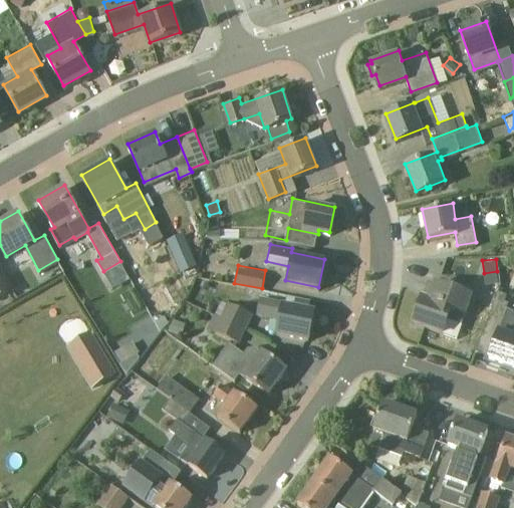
[(0,294),(12,288),(0,266),(0,294)]
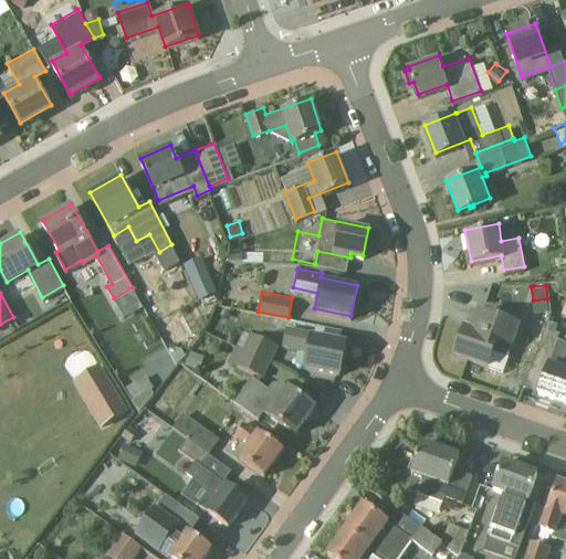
[(454,351),(504,369),(520,323),(479,308),(472,327),(464,324),(454,351)]
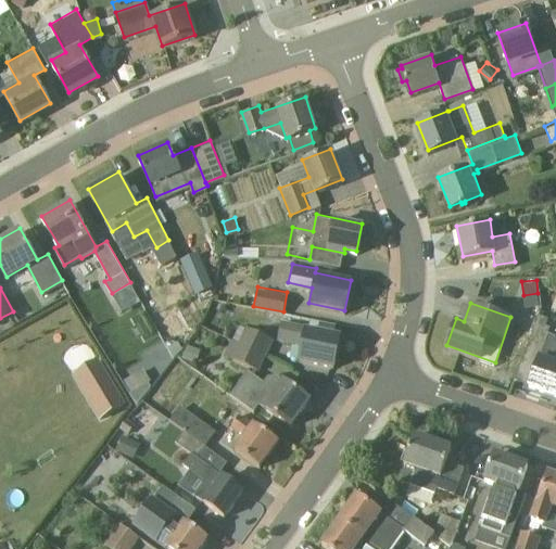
[(547,316),(538,313),(517,369),(531,374),(529,383),(555,392),(555,334),(547,331),(550,324),(545,323),(547,316)]
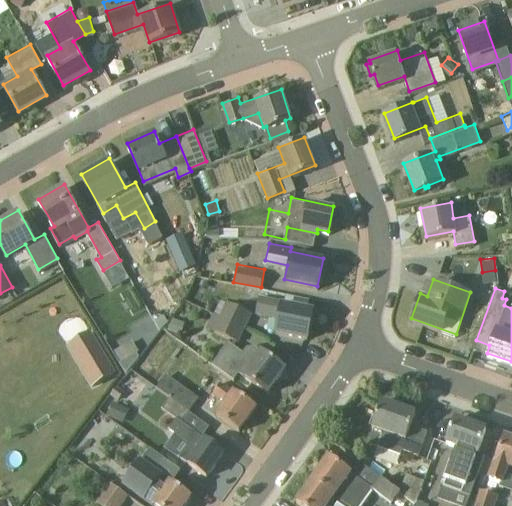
[(313,308),(280,301),(281,298),(258,293),(255,312),(277,316),(275,329),(307,336),(313,308)]
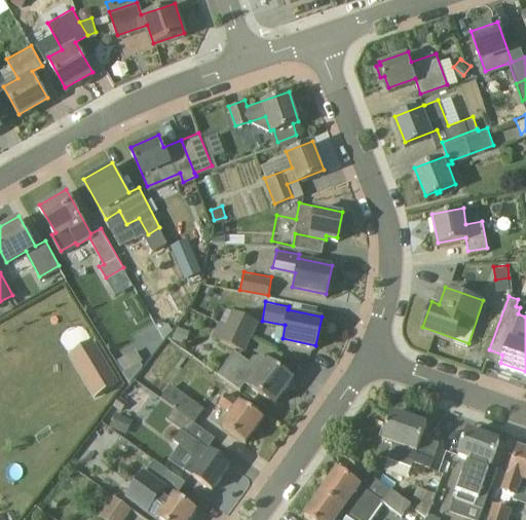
[(257,318),(234,307),(227,322),(250,333),(257,318)]
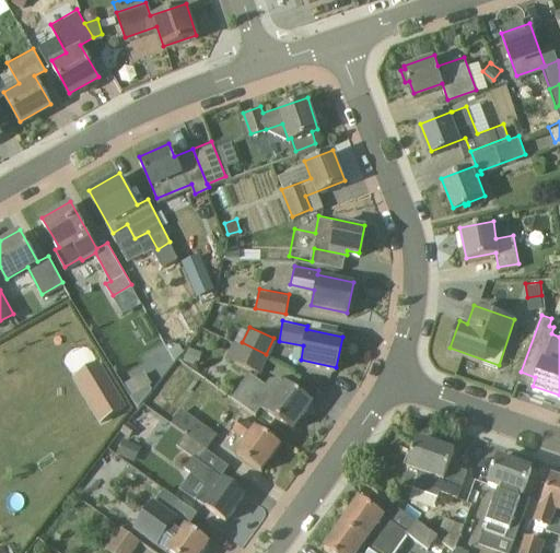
[(178,341),(167,346),(173,359),(183,349),(178,341)]
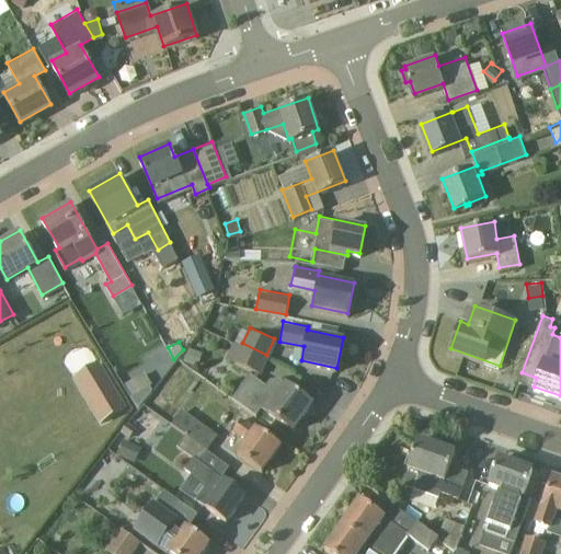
[(266,355),(242,343),(236,359),(259,370),(266,355)]
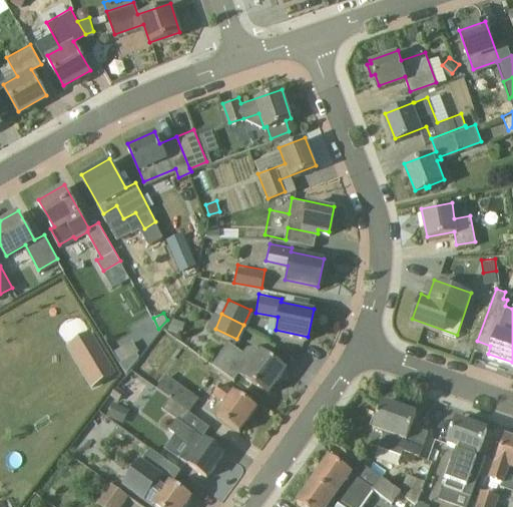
[(185,320),(172,316),(168,328),(180,332),(185,320)]
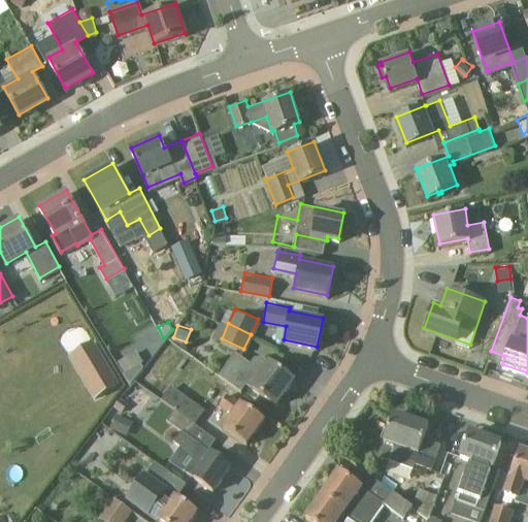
[(135,349),(117,359),(124,371),(141,360),(135,349)]
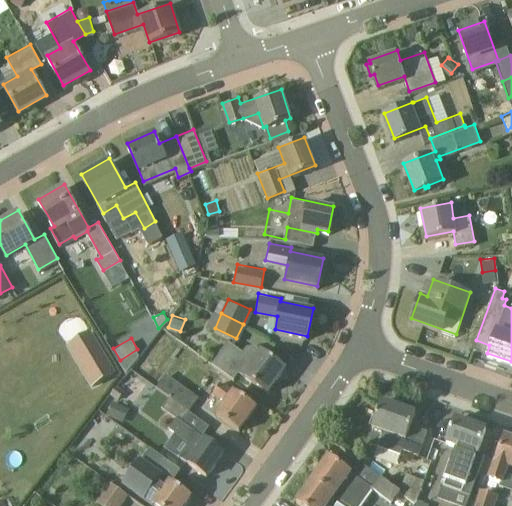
[(284,365),(260,348),(253,358),(228,340),(212,361),(232,376),(237,369),(267,390),(284,365)]
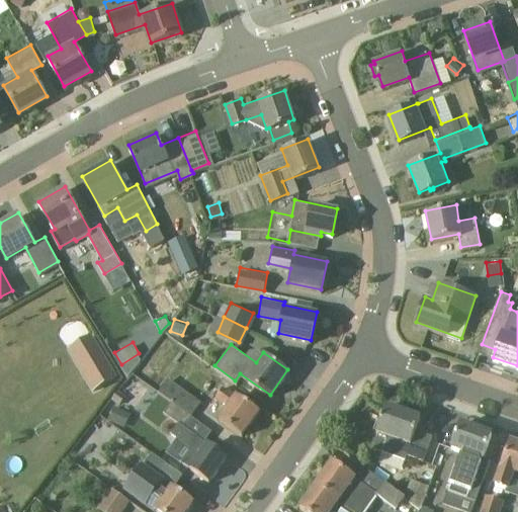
[(94,387),(114,374),(102,353),(81,365),(94,387)]
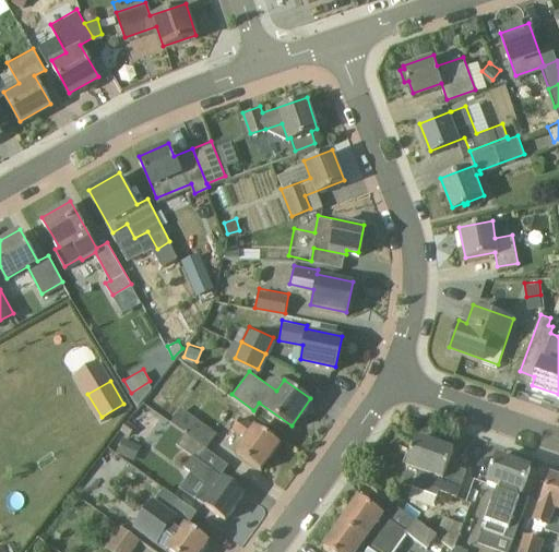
[(185,430),(205,445),(216,431),(181,405),(170,420),(185,430)]
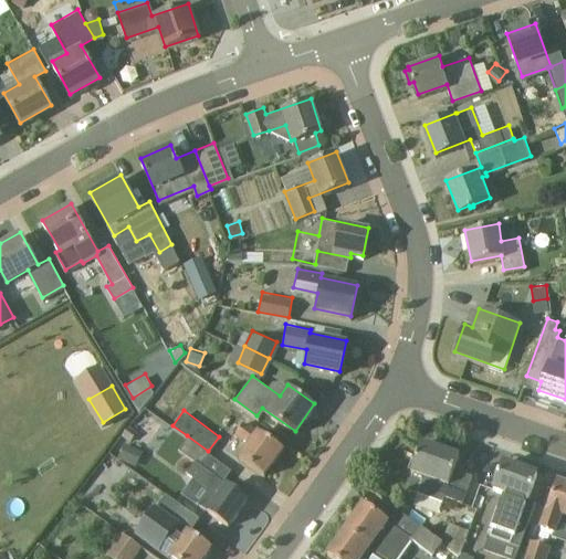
[(234,431),(249,441),(239,455),(264,473),(283,446),(258,429),(257,430),(243,420),(234,431)]
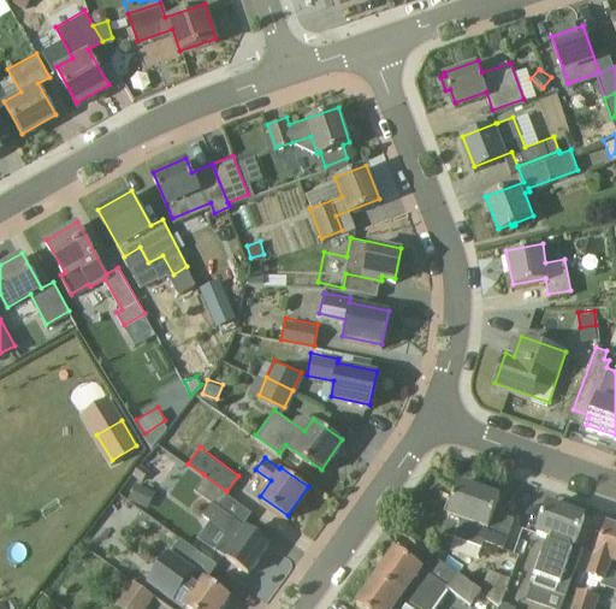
[(141,479),(149,468),(140,461),(131,471),(141,479)]
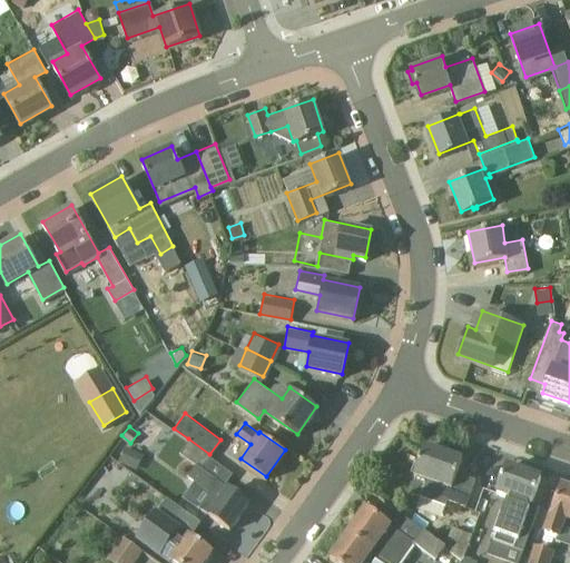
[(187,474),(210,492),(200,505),(229,526),(249,500),(220,478),(219,480),(200,466),(209,454),(188,438),(179,451),(196,463),(187,474)]
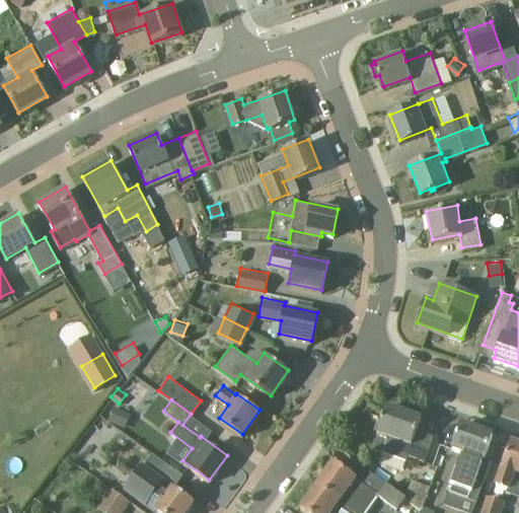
[(377,430),(381,432),(376,446),(405,457),(406,453),(424,459),(432,436),(416,430),(421,416),(386,402),(377,430)]
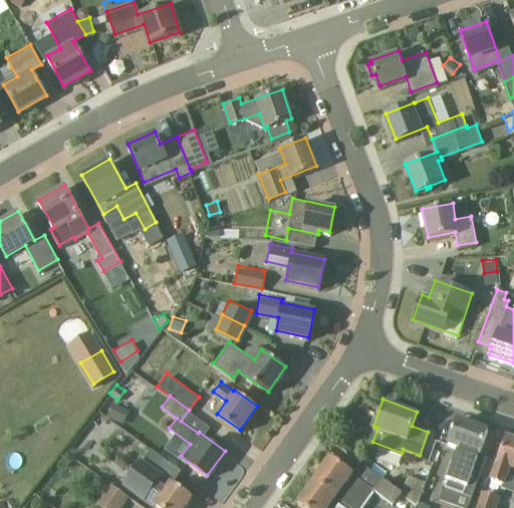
[(106,414),(119,420),(123,413),(126,406),(112,400),(106,414)]
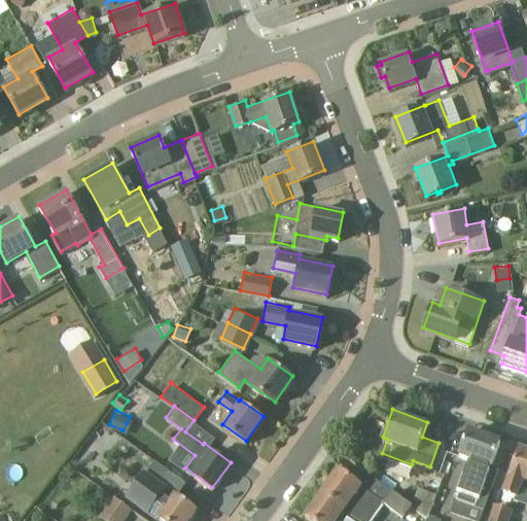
[(463,495),(486,502),(497,467),(490,465),(500,439),(468,427),(459,454),(476,460),(463,495)]
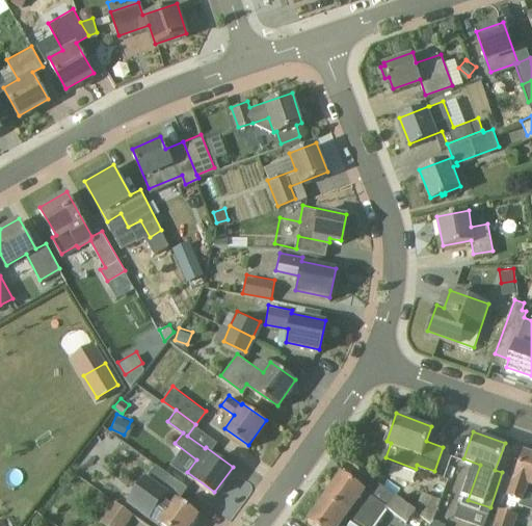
[(531,503),(531,452),(525,450),(508,495),(531,503)]
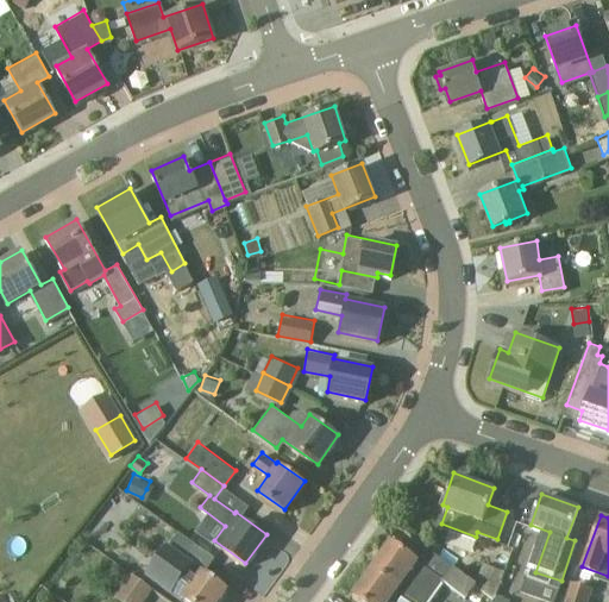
[(211,555),(177,530),(157,558),(192,583),(182,596),(189,601),(217,601),(227,588),(200,568),(211,555)]
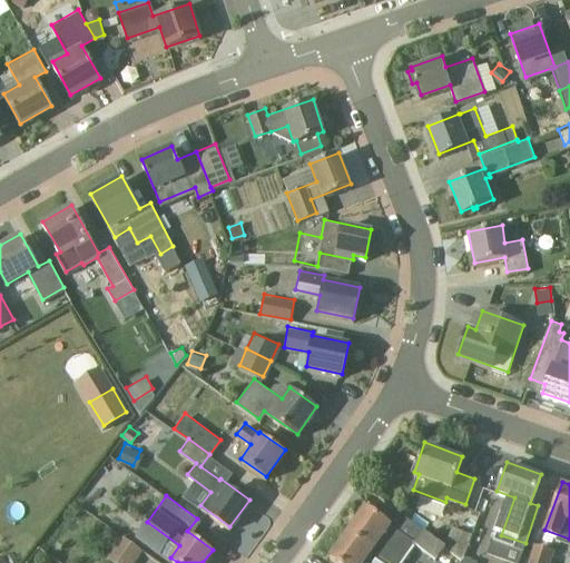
[(439,552),(444,545),(424,529),(414,541),(365,505),(347,530),(374,549),(393,562),(397,562),(413,543),(433,557),(439,552)]
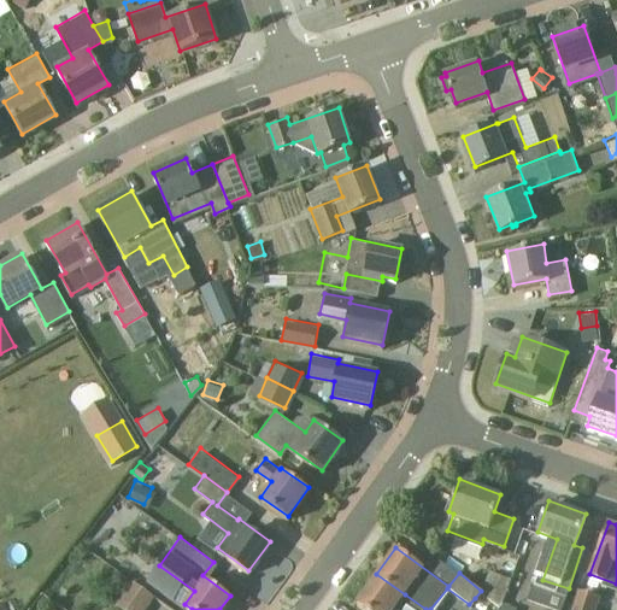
[(489,569),(481,591),(491,597),(499,604),(501,598),(510,576),(489,569)]
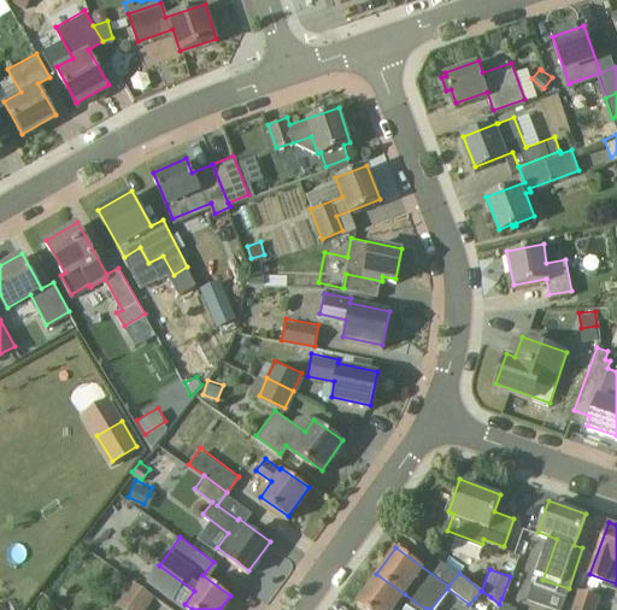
[(395,609),(405,594),(376,574),(357,602),(369,609),(395,609)]
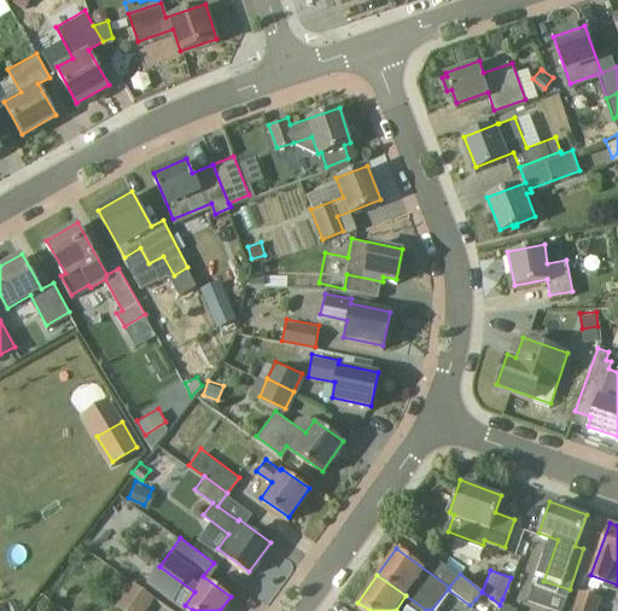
[(152,594),(133,581),(127,576),(114,595),(118,599),(116,604),(124,610),(143,610),(155,595),(152,594)]
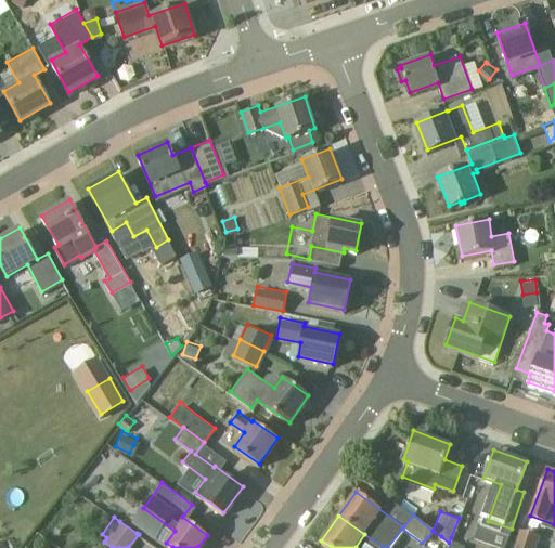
[(533,547),(539,534),(520,529),(514,547),(533,547)]
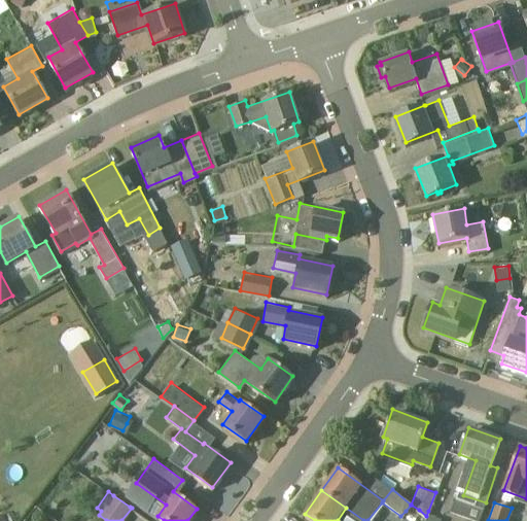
[(413,517),(419,510),(411,505),(406,511),(413,517)]
